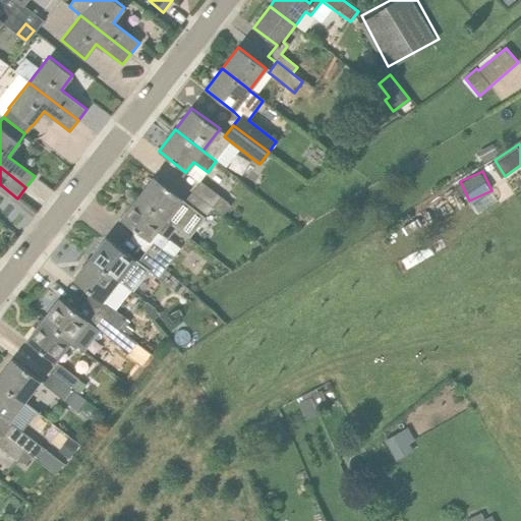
[(184,201),(181,199),(182,198),(154,176),(137,197),(165,219),(176,228),(190,238),(191,237),(183,231),(196,214),(205,219),(206,218),(205,218),(184,201)]
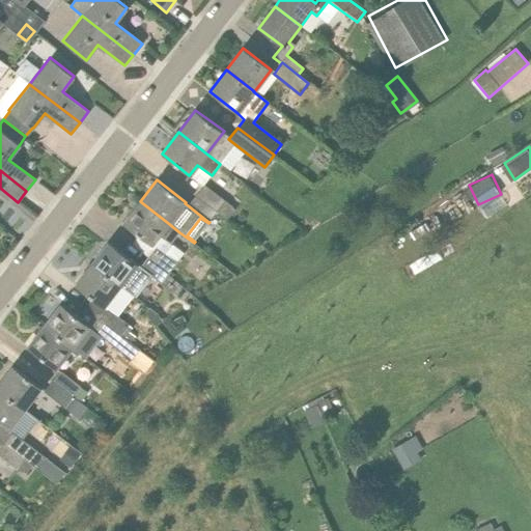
[(204,185),(196,196),(217,212),(216,212),(227,220),(234,211),(228,206),(229,205),(204,185)]
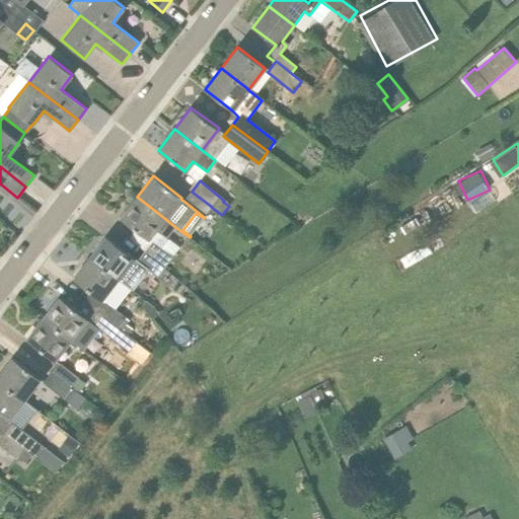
[(212,207),(192,192),(183,201),(204,217),(211,207),(212,207)]
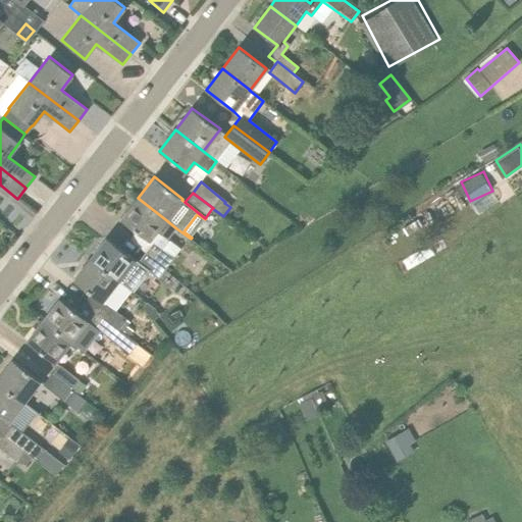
[(153,244),(146,254),(166,269),(174,259),(162,250),(168,241),(176,228),(165,219),(138,198),(121,219),(149,241),(153,244)]
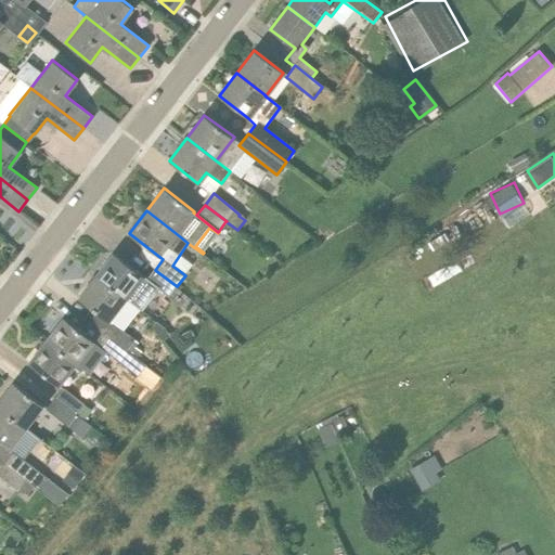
[(146,280),(142,276),(114,253),(97,275),(126,298),(139,309),(156,287),(146,280)]
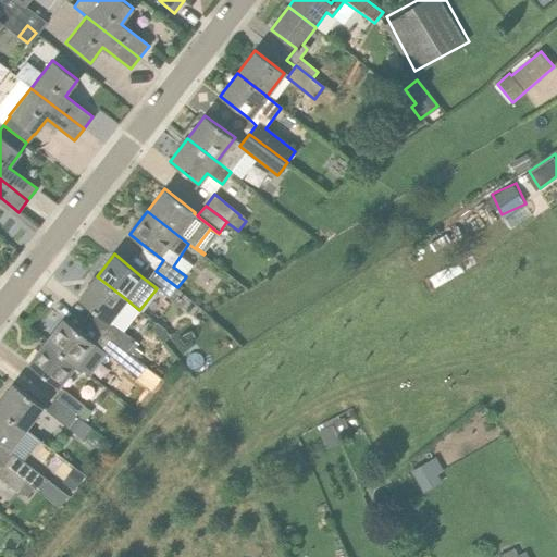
[(169,298),(177,287),(156,271),(147,281),(157,288),(169,298)]
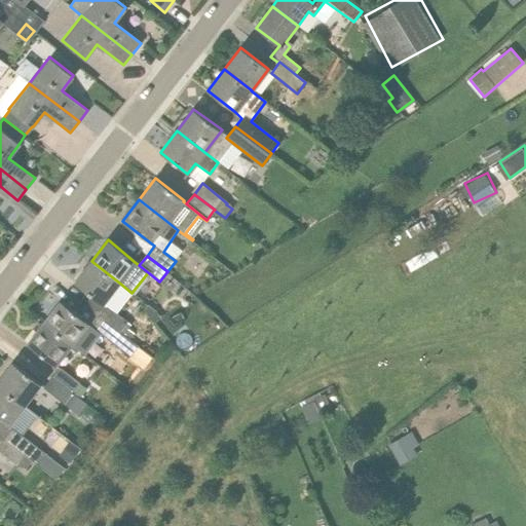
[(104,303),(119,283),(91,261),(75,283),(102,302),(95,312),(130,339),(135,334),(128,330),(130,325),(104,303)]
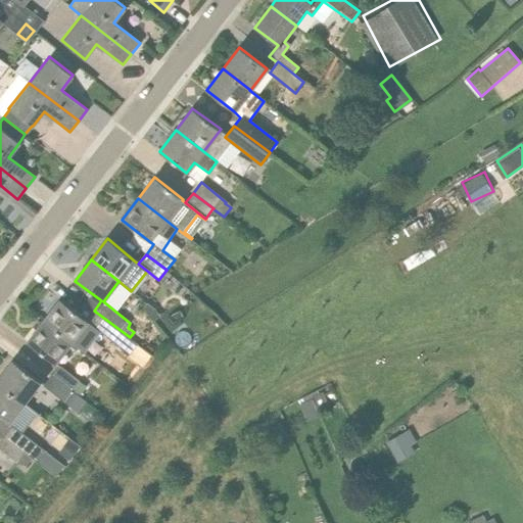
[(59,299),(43,321),(70,341),(69,343),(84,354),(100,333),(129,355),(138,345),(129,338),(130,337),(94,311),(87,321),(59,299)]
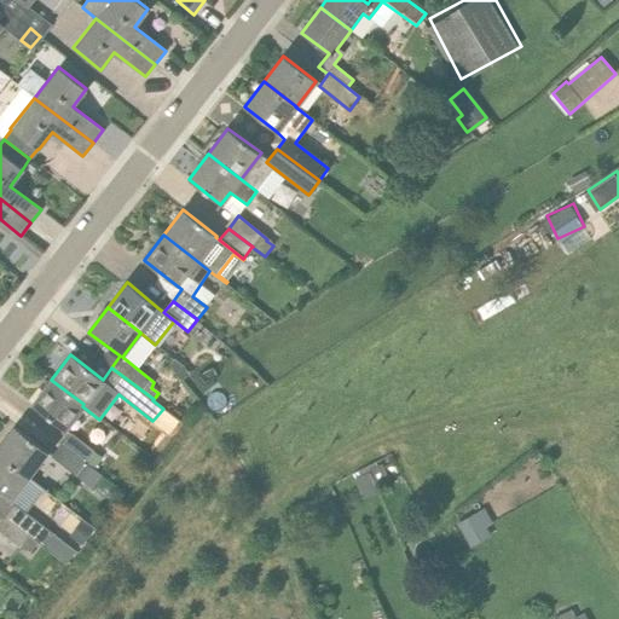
[(187,365),(179,357),(174,364),(179,370),(187,365)]
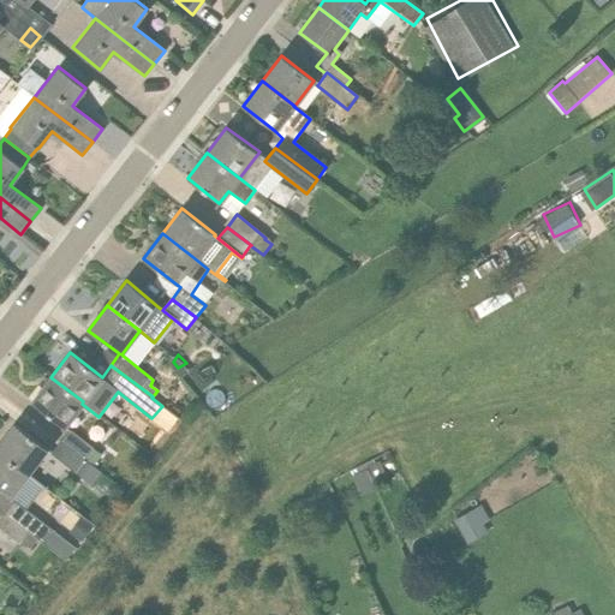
[(65,425),(82,404),(83,401),(51,377),(31,401),(65,425)]
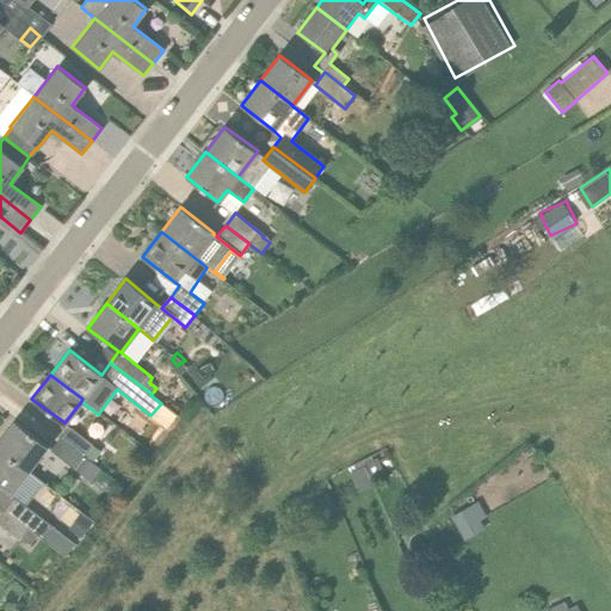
[(48,448),(14,421),(0,439),(0,449),(30,471),(48,448)]
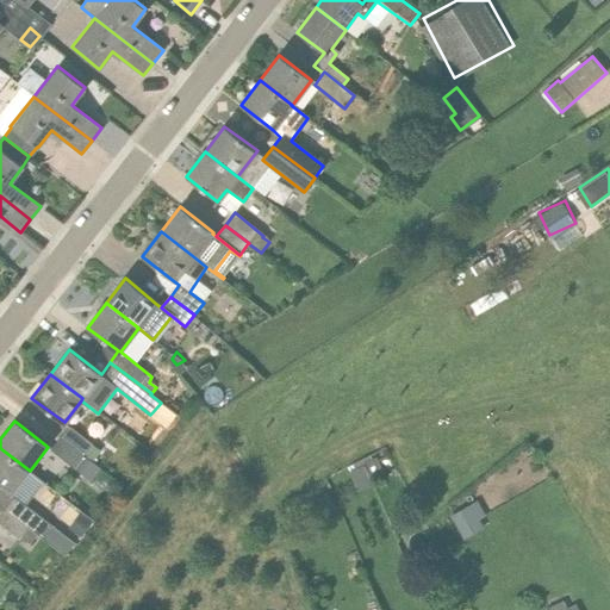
[(60,439),(83,456),(93,444),(69,427),(60,439)]
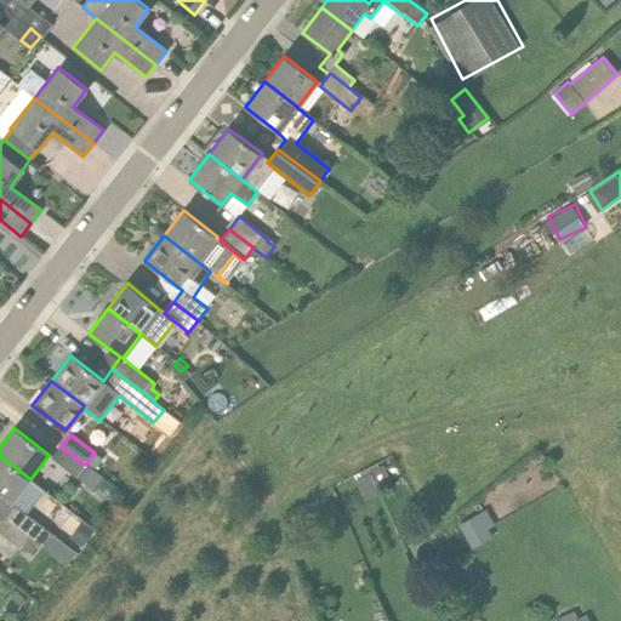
[(85,465),(61,446),(51,459),(75,478),(85,465)]
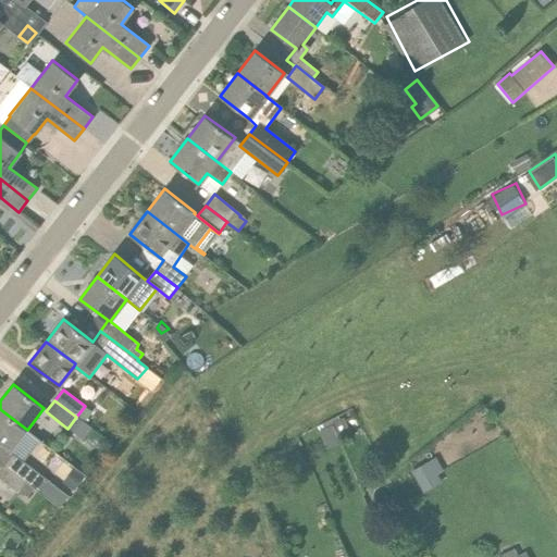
[(0,446),(9,454),(27,430),(0,409),(0,446)]
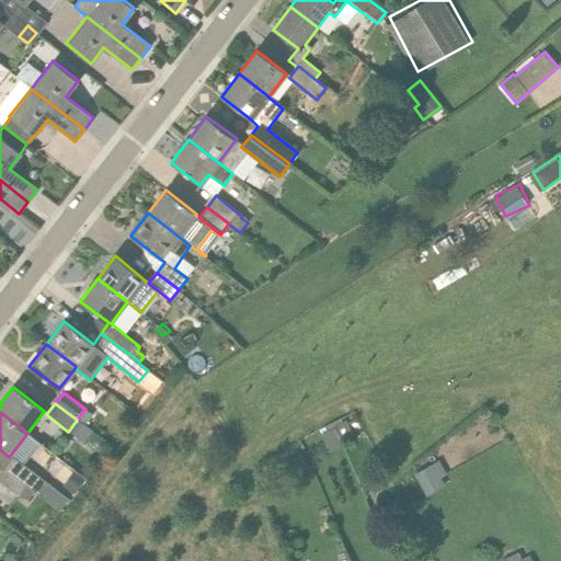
[(84,426),(77,420),(68,432),(83,444),(92,432),(84,426)]
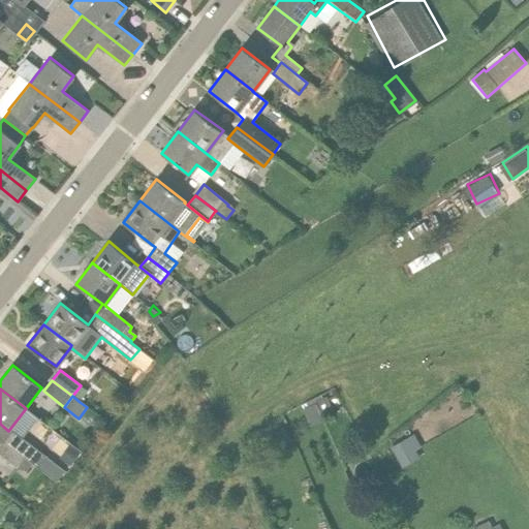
[(11,431),(4,441),(33,463),(32,464),(36,467),(44,457),(11,431)]
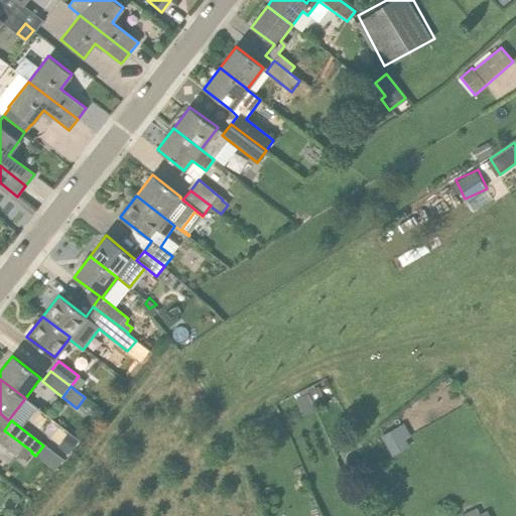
[(381,435),(388,448),(404,439),(409,436),(402,423),(381,435)]
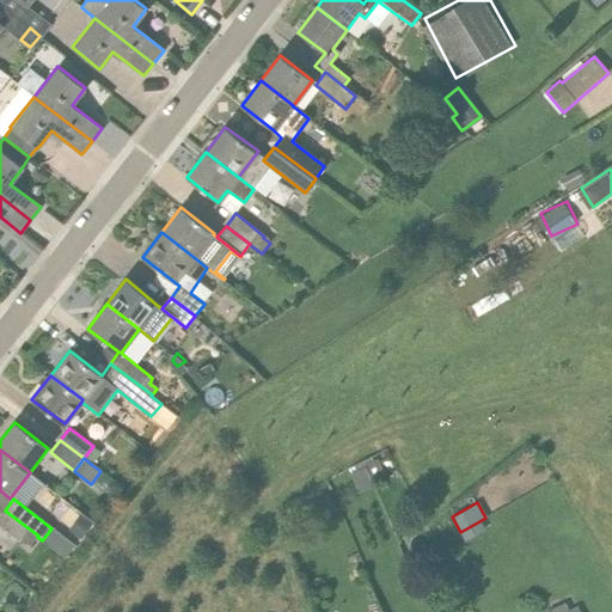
[(38,536),(5,510),(0,516),(0,526),(29,549),(37,537),(38,536)]
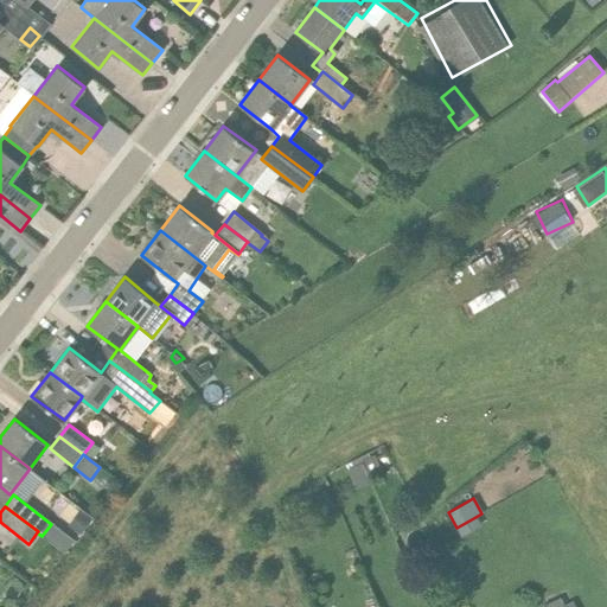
[(80,510),(68,525),(80,535),(91,519),(80,510)]
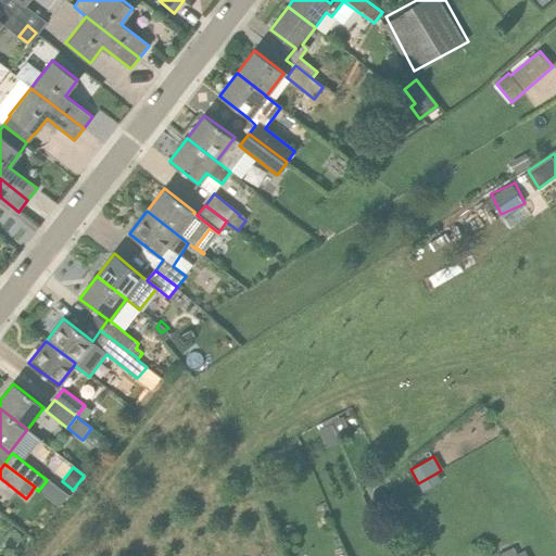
[(70,496),(50,481),(41,492),(62,507),(70,496)]
